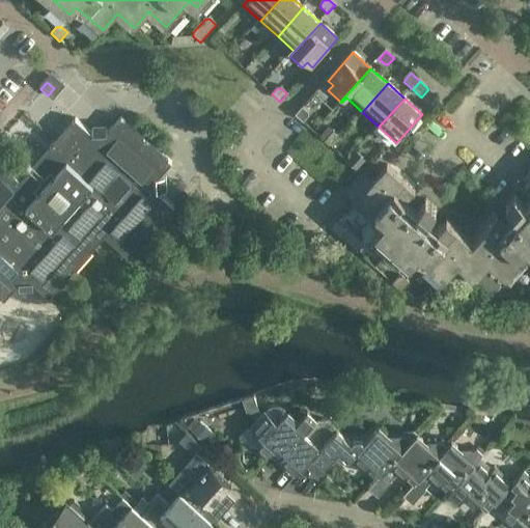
[(296,115),(304,123),(309,117),(309,113),(303,107),(296,115)]
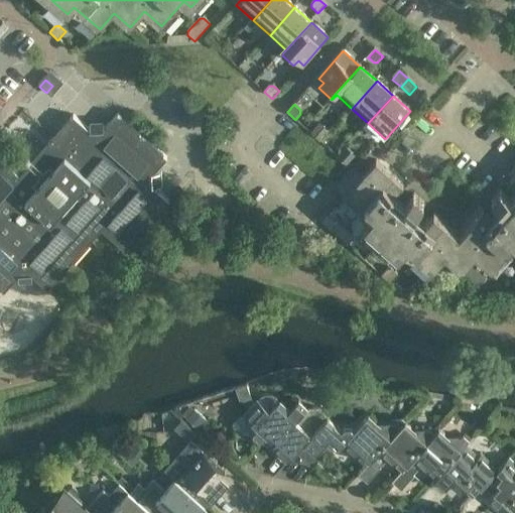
[(0,159),(0,288),(5,293),(17,279),(18,279),(18,285),(33,284),(32,278),(34,278),(48,291),(102,232),(126,253),(170,204),(159,194),(163,189),(162,175),(158,171),(168,160),(119,116),(106,130),(104,130),(104,124),(90,124),(91,131),(89,131),(75,118),(20,177),(0,159)]
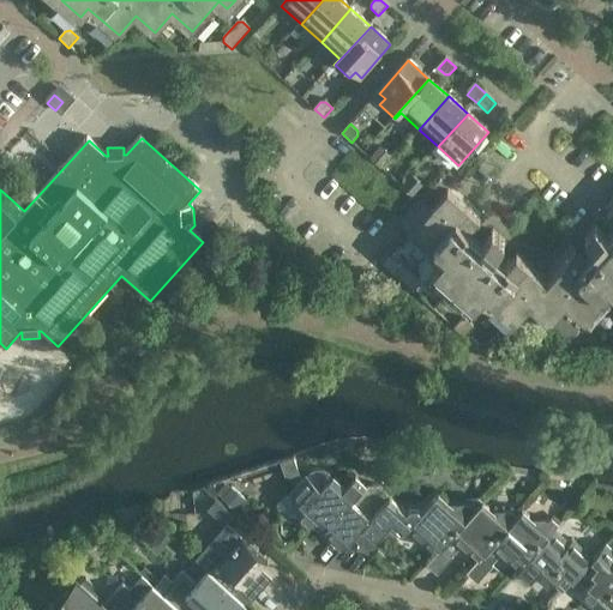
[(467,239),(481,223),(449,194),(431,213),(420,204),(402,224),(443,261),(434,270),(475,307),(484,299),(514,325),(530,306),(551,324),(568,305),(587,321),(612,293),(612,210),(608,216),(612,219),(612,243),(592,267),(576,253),(548,283),(518,255),(503,272),(467,239)]
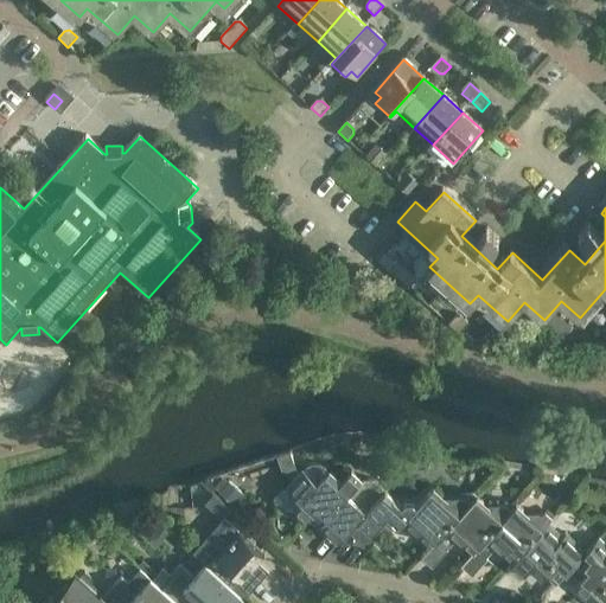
[(389,271),(409,289),(416,282),(416,277),(401,263),(396,263),(389,271)]
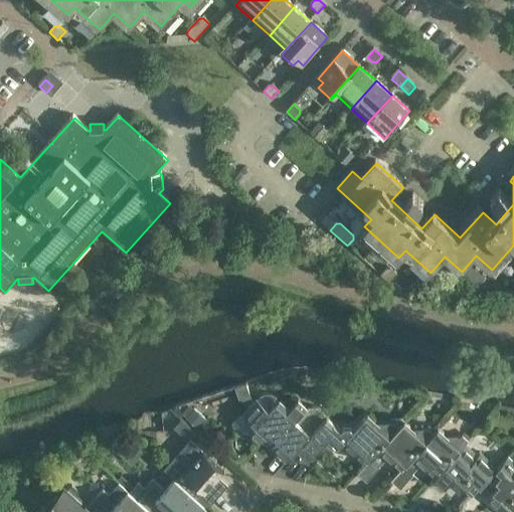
[(389,284),(391,282),(397,275),(390,270),(386,270),(380,276),(389,284)]
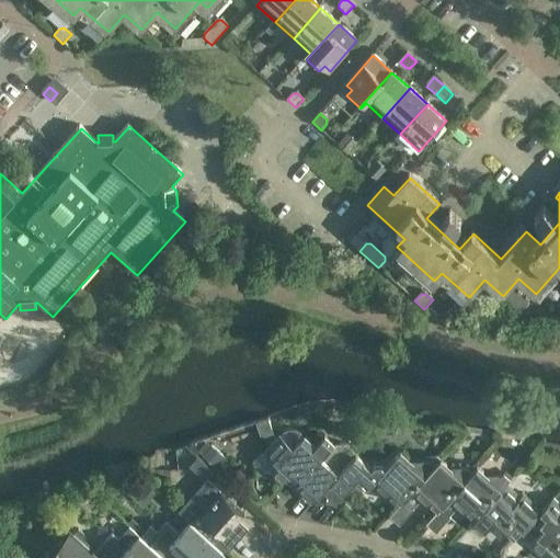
[(315,504),(324,492),(357,456),(344,444),(338,445),(335,447),(324,439),(316,448),(304,437),(294,450),(281,437),(265,455),(280,467),(272,475),(284,486),(294,475),(304,484),(308,478),(312,481),(301,493),(315,504)]
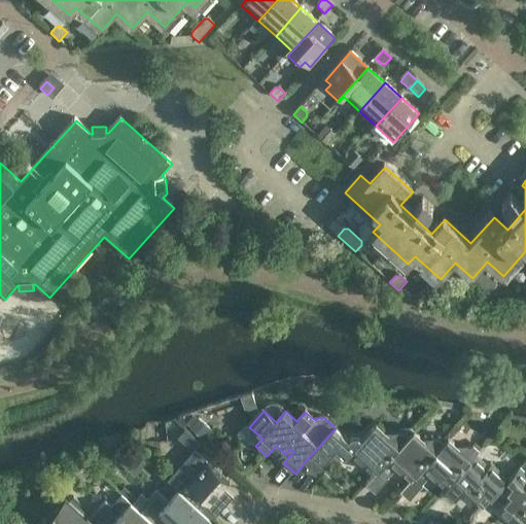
[(336,428),(305,462),(317,473),(336,452),(346,461),(350,456),(365,469),(367,466),(377,475),(408,440),(402,434),(384,434),(384,430),(377,424),(362,440),(359,437),(353,438),(350,441),(336,428)]
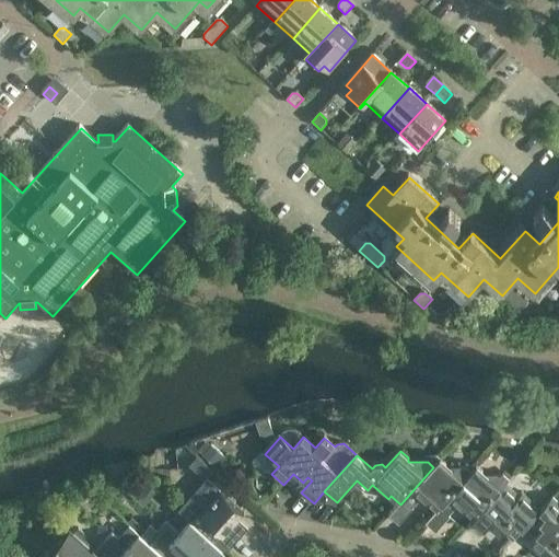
[(433,467),(400,505),(388,517),(399,526),(414,510),(412,509),(414,508),(420,500),(430,508),(432,505),(439,511),(473,474),(466,467),(447,468),(447,464),(441,459),(433,467)]
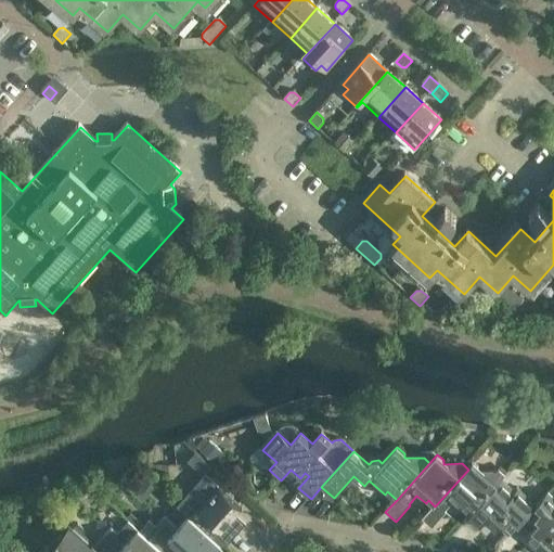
[(475,462),(468,470),(435,506),(422,521),(432,529),(447,513),(446,512),(446,511),(453,503),(462,511),(464,508),(472,514),(501,482),(505,477),(498,471),(480,472),(479,467),(475,462)]
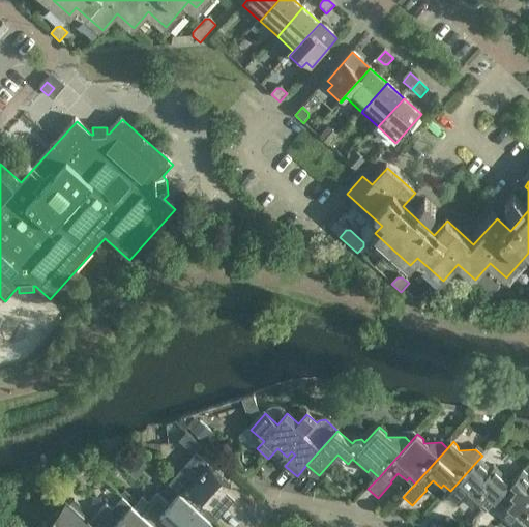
[(197,454),(177,476),(169,486),(180,495),(214,525),(235,501),(226,492),(232,485),(197,454)]
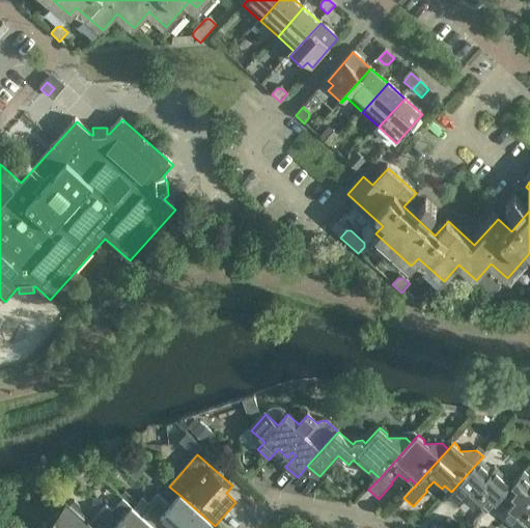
[(523,460),(518,465),(524,470),(529,465),(523,460)]
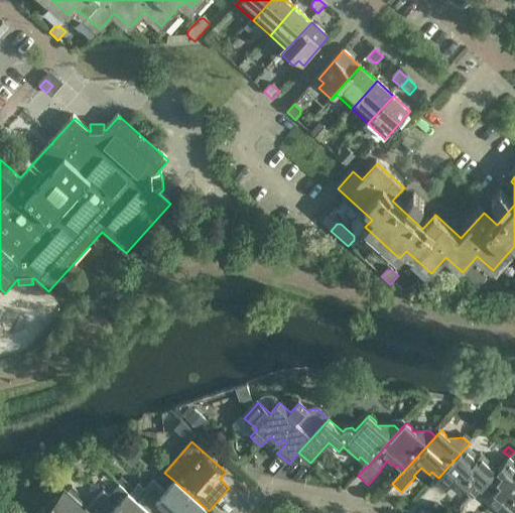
[(466,447),(438,478),(431,486),(441,495),(449,486),(462,497),(468,491),(475,498),(484,487),(499,472),(481,456),(479,459),(466,447)]
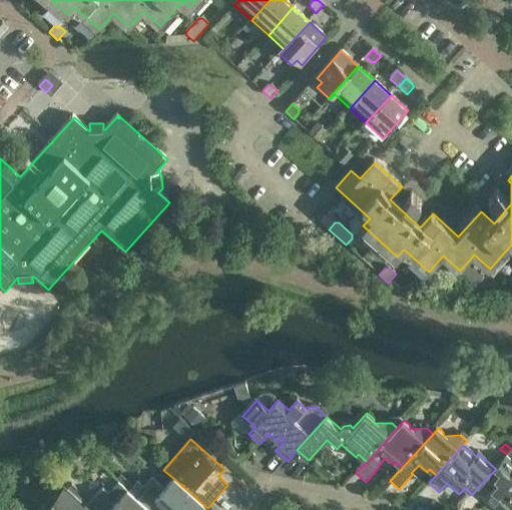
[(511,462),(506,457),(496,469),(481,484),(490,492),(484,499),(496,509),(511,509),(511,462)]
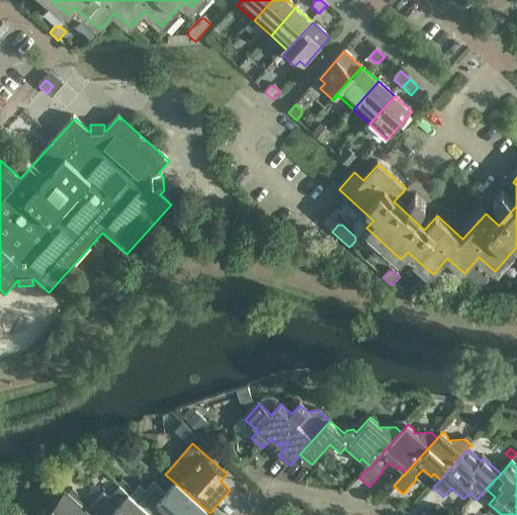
[(140,487),(131,497),(151,514),(208,514),(209,513),(176,484),(166,495),(154,484),(146,493),(140,487)]
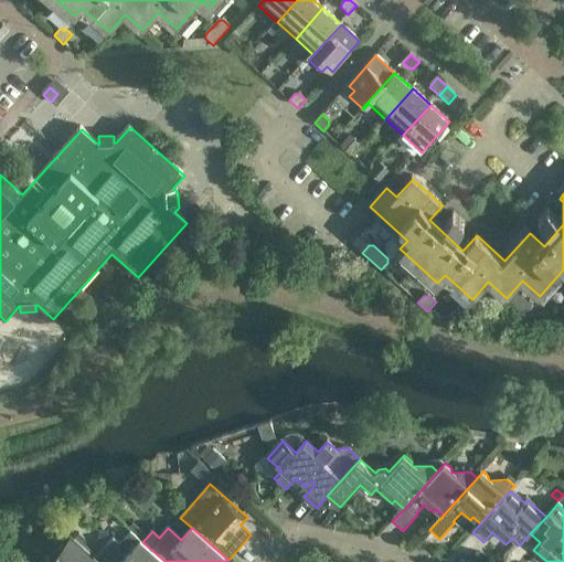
[(97,561),(95,559),(71,537),(50,560),(51,561),(97,561)]
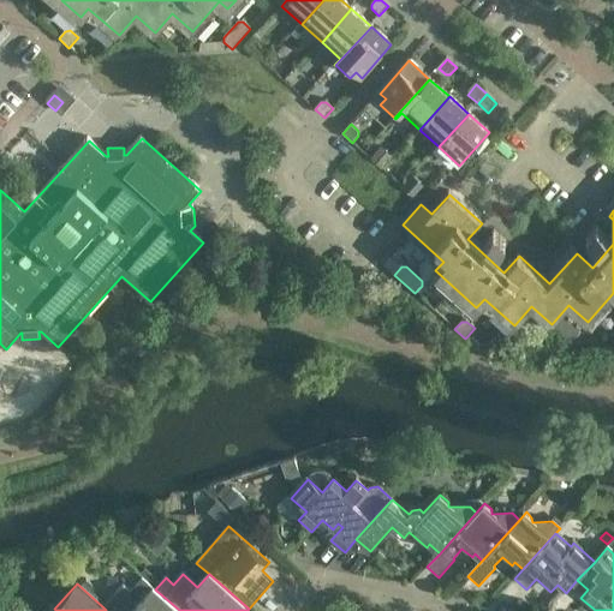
[(124,586),(103,607),(106,610),(179,610),(155,589),(153,588),(141,601),(124,586)]
